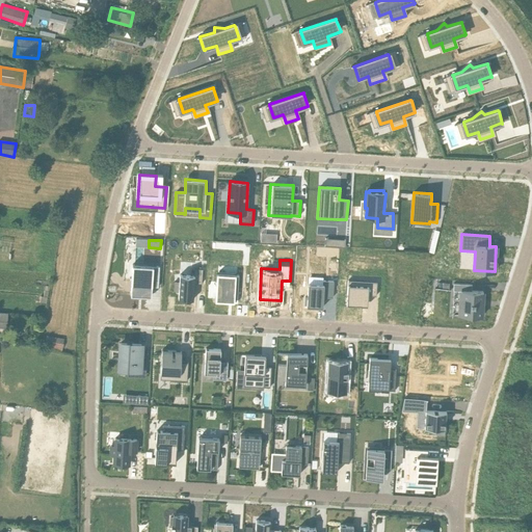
[(133,265),(132,296),(140,296),(140,286),(159,287),(160,266),(133,265)]
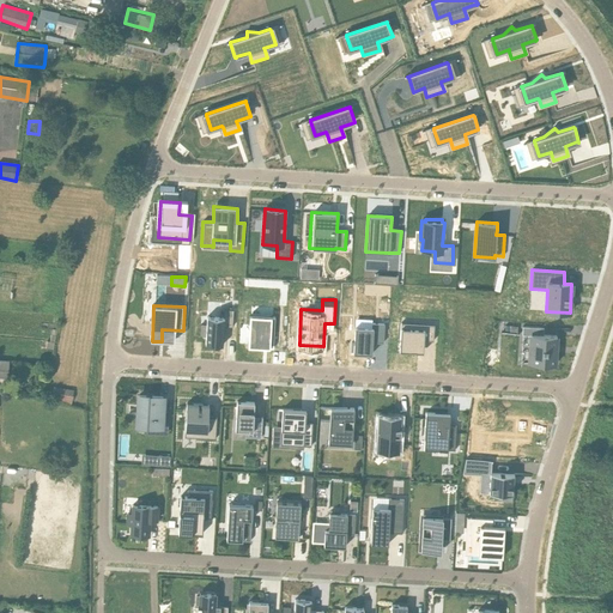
[(201,325),(200,335),(206,337),(206,345),(223,345),(224,327),(232,327),(234,310),(224,310),(224,319),(207,317),(206,326),(201,325)]
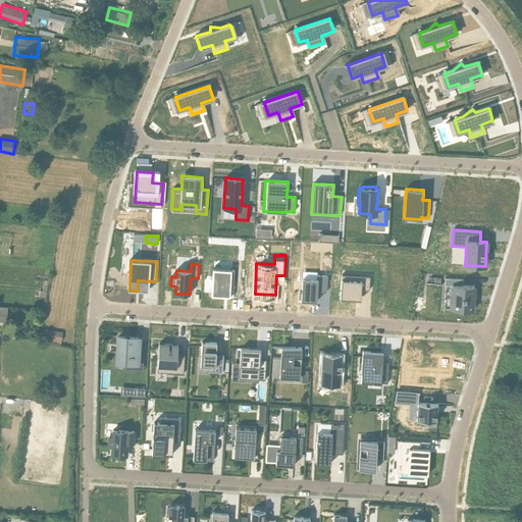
[(213,269),(211,296),(230,297),(232,297),(235,270),(232,270),(213,269)]
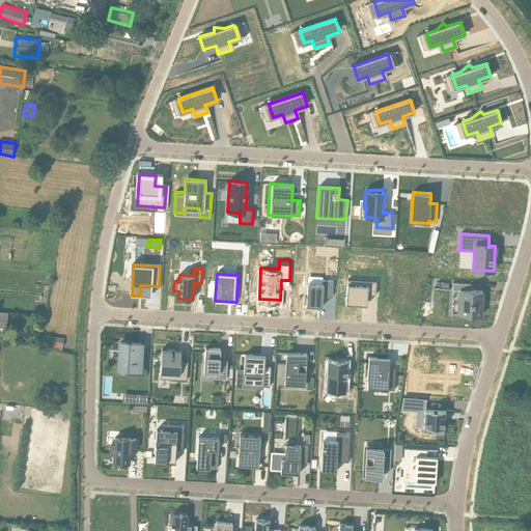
[(305,297),(304,305),(306,305),(306,306),(322,307),(323,297),(332,297),(333,281),(323,280),(323,284),(308,283),(307,297),(305,297)]
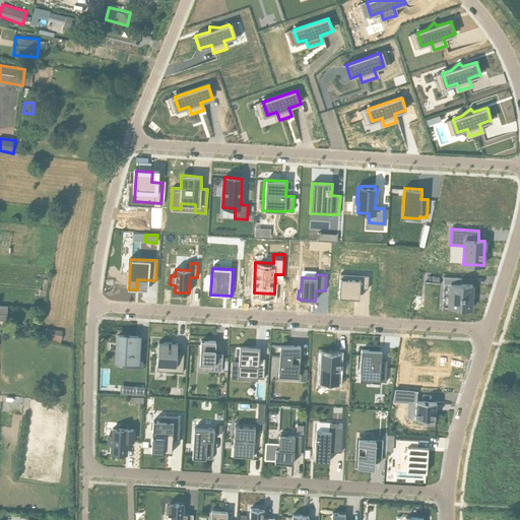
[(340,274),(338,298),(356,299),(358,288),(368,289),(369,280),(355,279),(355,275),(340,274)]
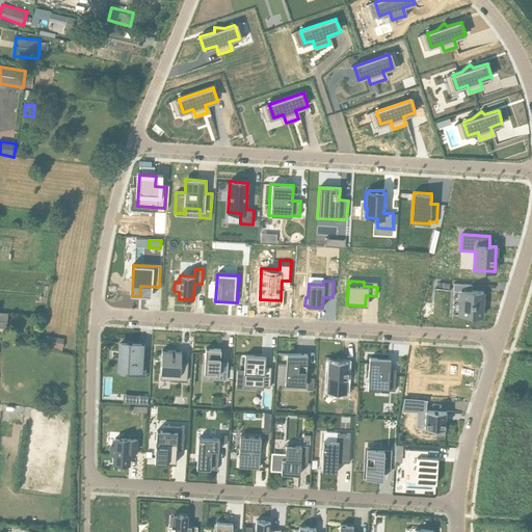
[(453,283),(453,290),(461,291),(460,316),(481,317),(483,291),(472,290),(472,284),(453,283)]
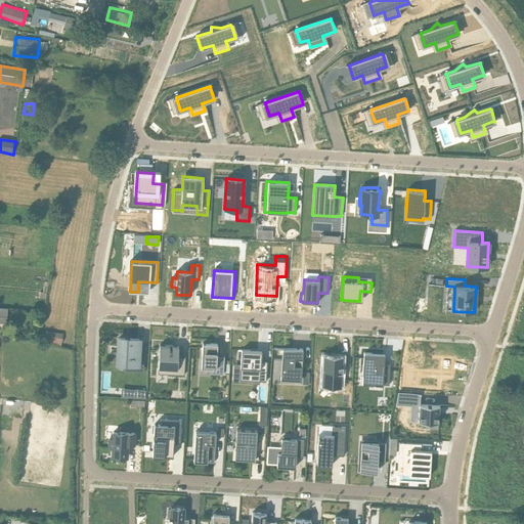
[(44,335),(42,344),(59,347),(61,338),(44,335)]
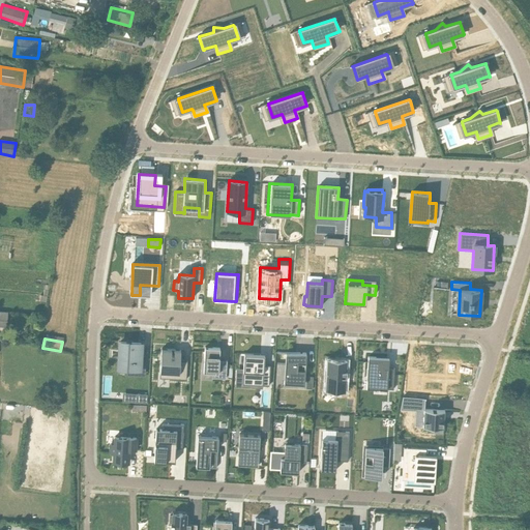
[(120,343),(119,367),(140,369),(141,344),(120,343)]
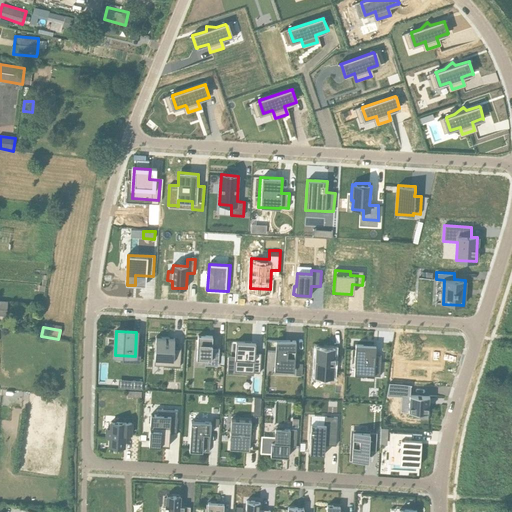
[(197,346),(197,359),(205,360),(205,365),(218,366),(219,349),(218,349),(218,353),(211,352),(212,336),(198,336),(197,346)]
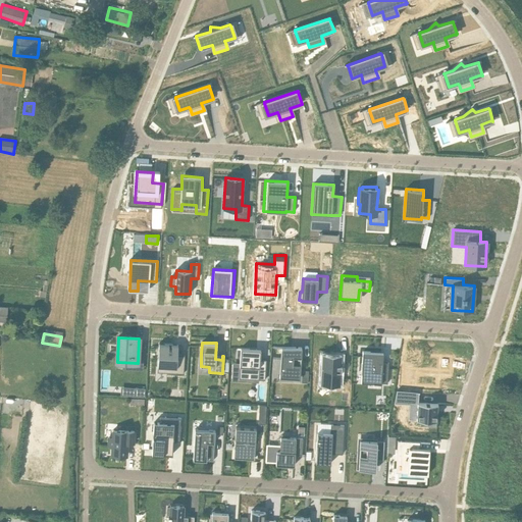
[(159,344),(158,367),(166,368),(166,372),(184,373),(185,356),(177,355),(177,345),(159,344)]
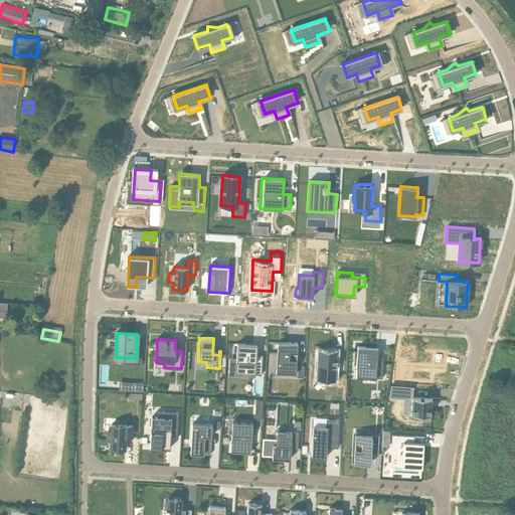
[(277,355),(276,372),(280,372),(296,373),(298,343),(278,342),(277,355)]
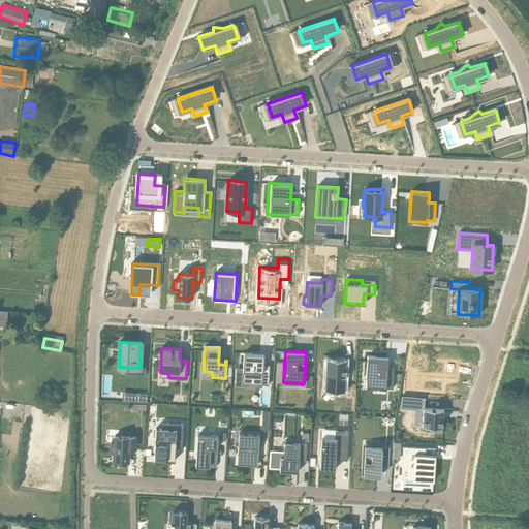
[(243,369),(242,383),(261,385),(262,385),(269,385),(270,365),(259,365),(260,354),(244,353),(243,369)]
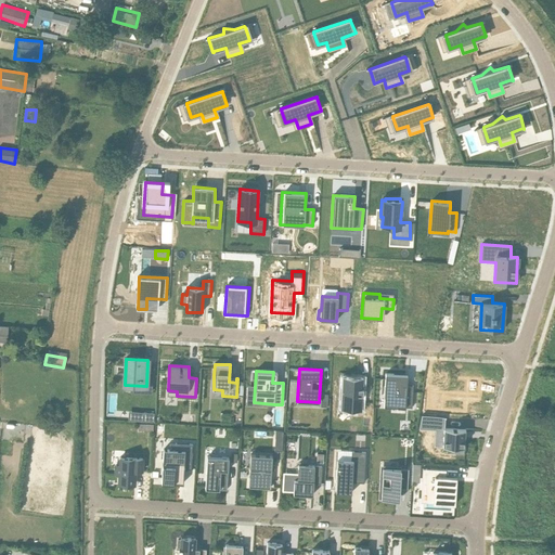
[(386,374),(384,407),(412,408),(413,387),(407,386),(408,375),(404,375),(386,374)]
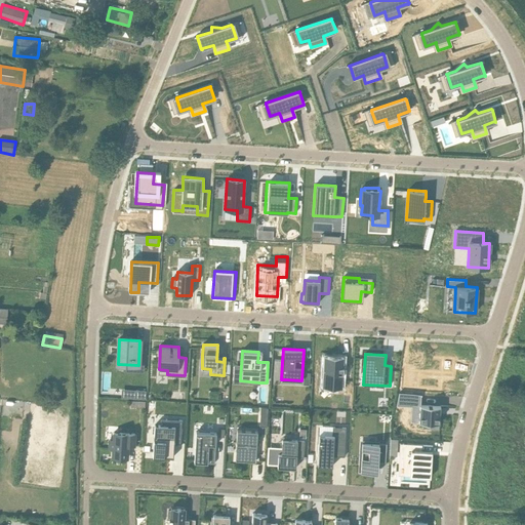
[(322,378),(322,387),(329,387),(342,388),(344,364),(344,357),(337,356),(323,355),(322,378)]
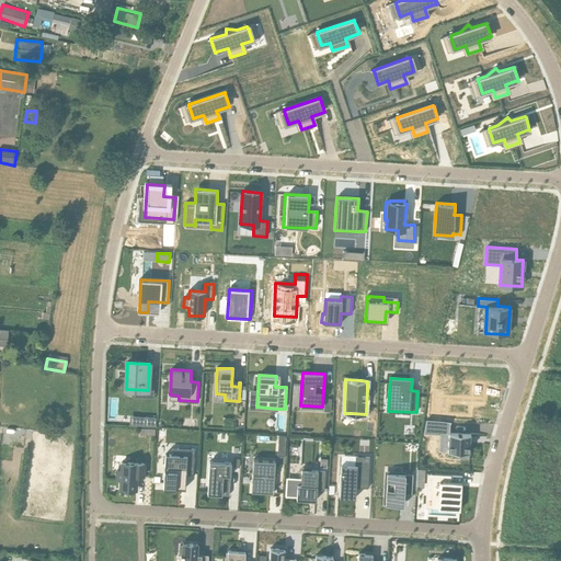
[(444,424),(443,433),(448,434),(447,451),(449,451),(456,453),(469,453),(470,434),(449,433),(450,424),(444,424)]
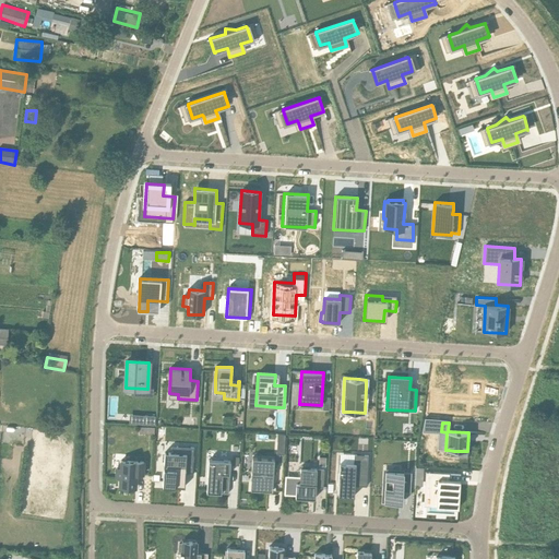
[(164,453),(163,486),(185,487),(186,473),(192,473),(194,448),(176,447),(176,453),(168,453),(164,453)]
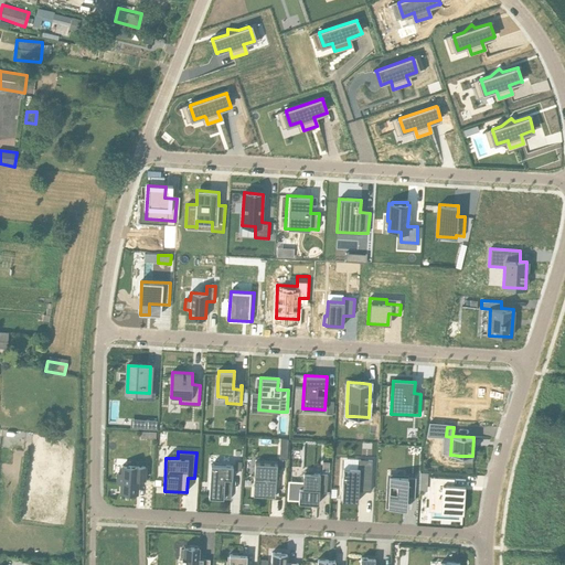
[(343,468),(341,501),(358,502),(358,491),(371,492),(372,461),(358,460),(358,469),(343,468)]
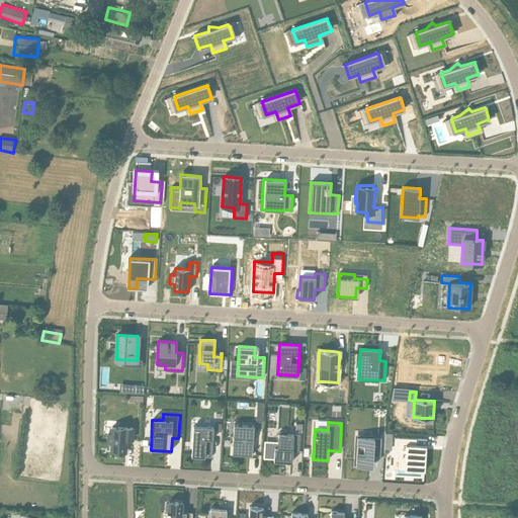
[(234,425),(232,454),(252,456),(254,426),(234,425)]
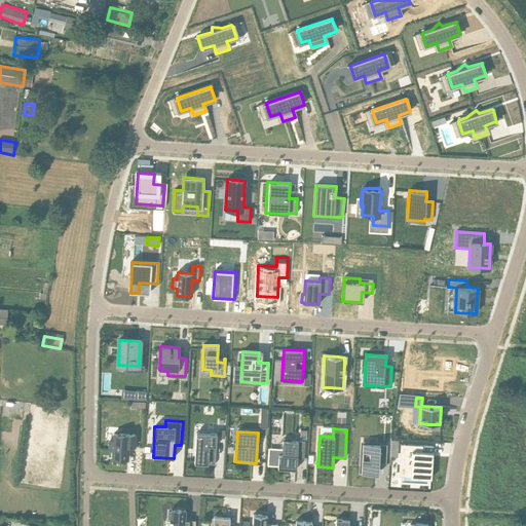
[(196,433),(194,463),(215,464),(217,434),(196,433)]
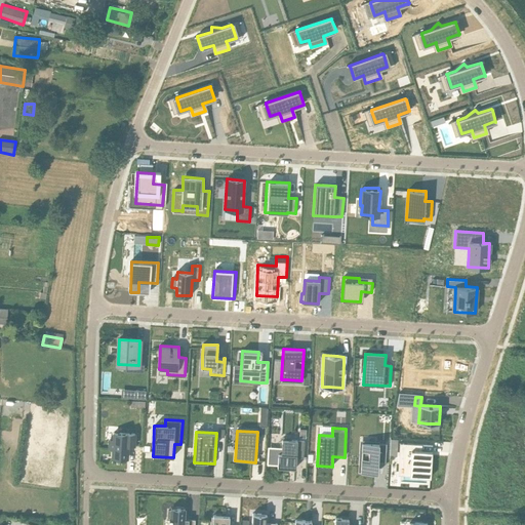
[(110,441),(109,450),(113,450),(112,457),(127,458),(128,446),(134,446),(135,435),(114,434),(113,441),(110,441)]
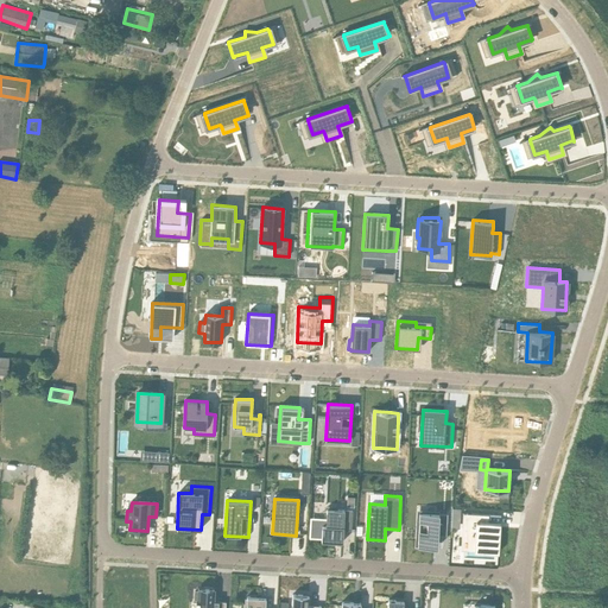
[(322,526),(321,542),(336,543),(341,543),(342,543),(342,540),(342,539),(343,530),(352,531),(352,520),(353,511),(337,510),(337,507),(328,507),(328,510),(327,510),(325,526),(322,526)]
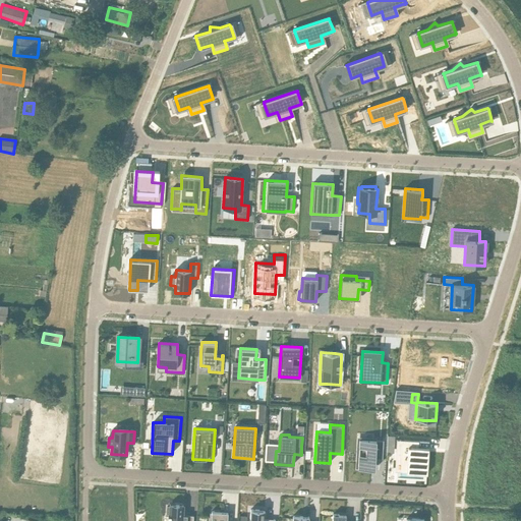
[(359,440),(358,466),(368,467),(368,469),(371,469),(374,469),(375,459),(383,459),(383,441),(377,441),(359,440)]
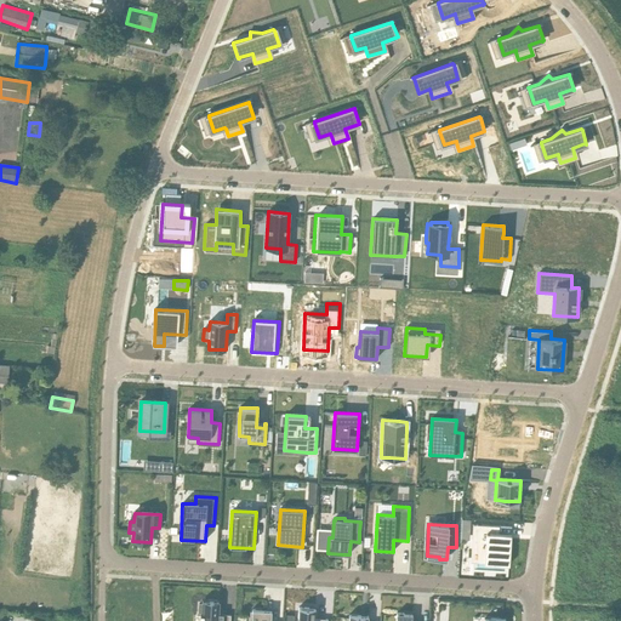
[(477,525),(474,559),(484,559),(484,563),(508,564),(511,534),(497,534),(499,527),(477,525)]
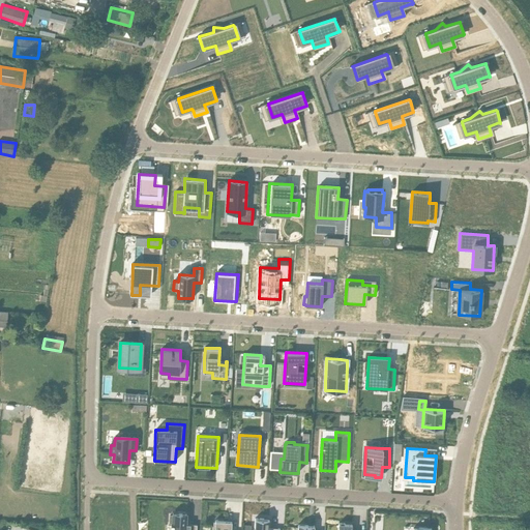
[(170,516),(170,523),(172,523),(172,525),(171,524),(171,527),(172,527),(171,529),(196,529),(197,525),(186,524),(186,514),(173,513),(173,516),(170,516)]
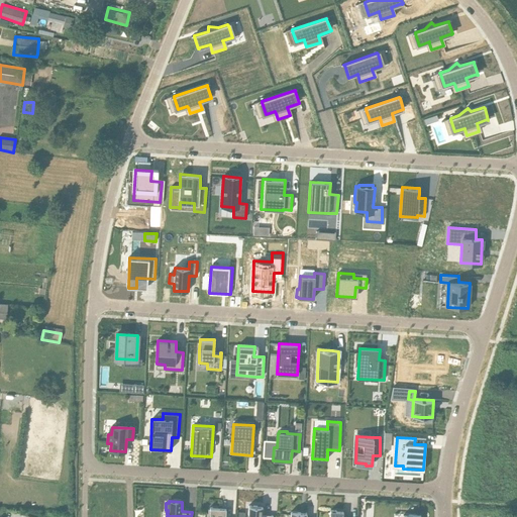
[(248,506),(247,516),(273,516),(262,515),(263,507),(248,506)]
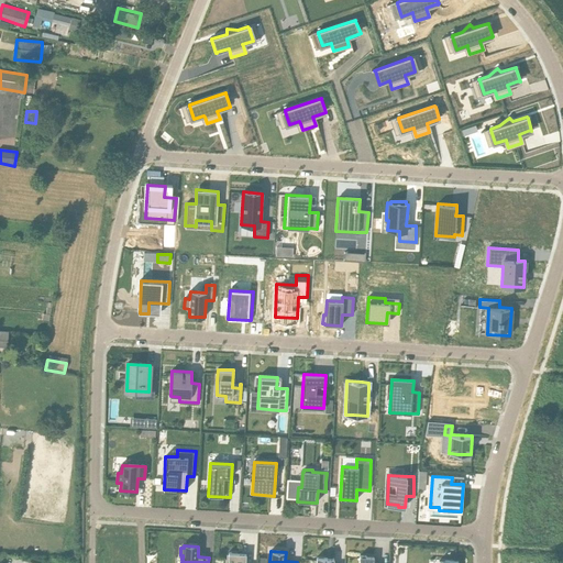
[(227,554),(225,562),(245,562),(246,554),(229,553),(229,554),(227,554)]
